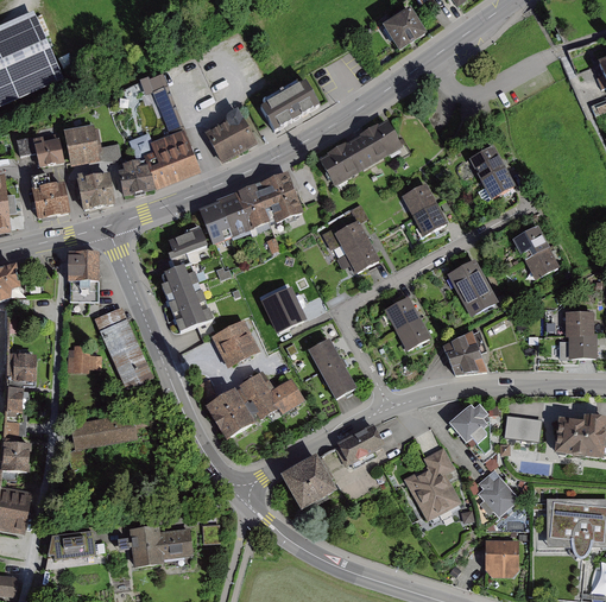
[(382,25),(397,50),(425,32),(409,7),(382,25)]
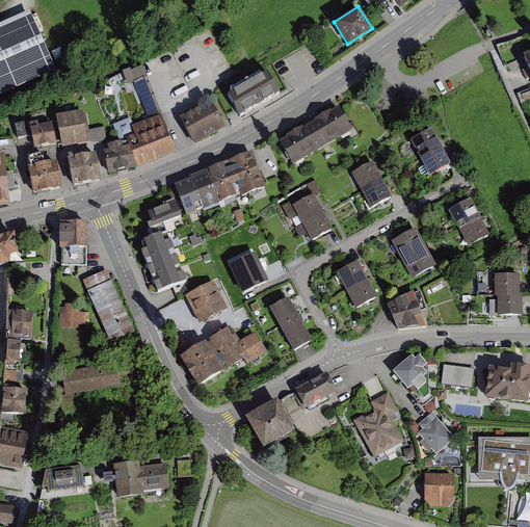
[(28,8),(0,20),(0,91),(55,68),(28,8)]
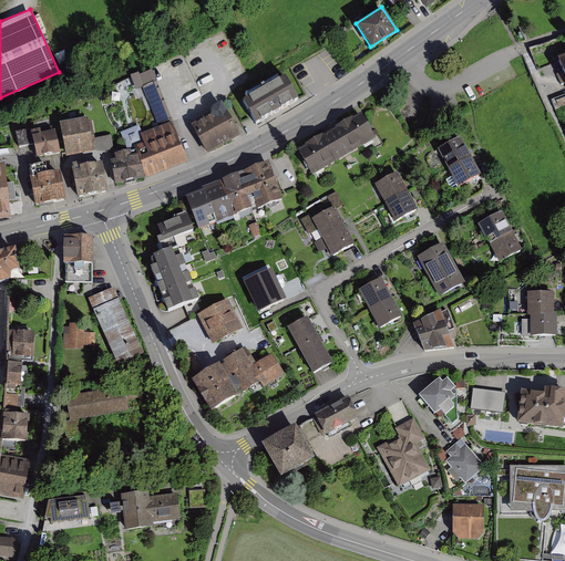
[(172,118),(151,66),(139,71),(137,69),(129,72),(134,85),(141,83),(157,124),(170,120),(172,118)]
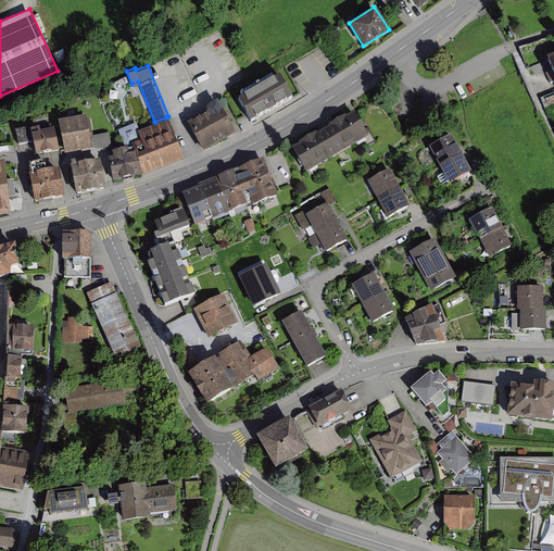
[(261,83),(236,98),(251,122),(293,96),(276,69),(259,79),(261,83)]
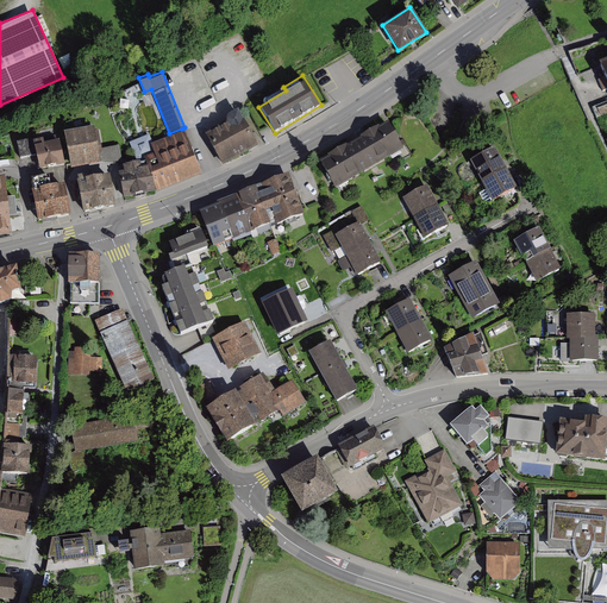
[(606,94),(592,102),(596,113),(606,107),(606,94)]
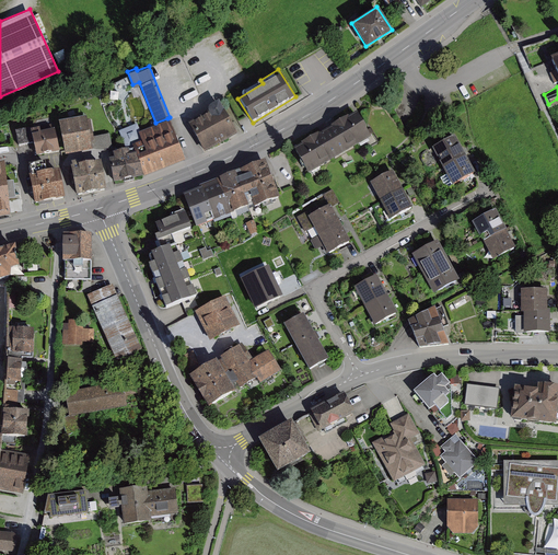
[(207,112),(189,122),(204,149),(234,133),(218,101),(205,108),(207,112)]
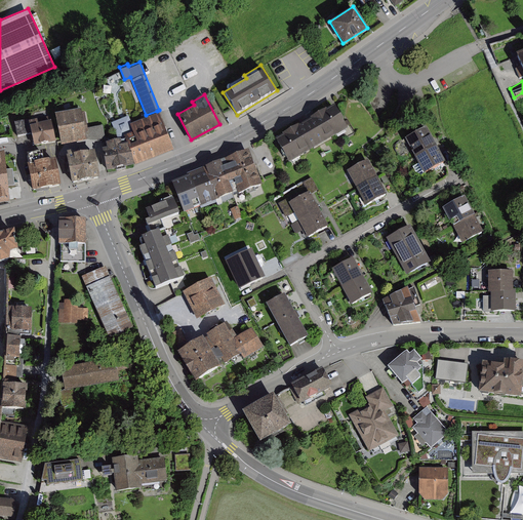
[(333,105),(276,136),(288,158),(346,127),(333,105)]
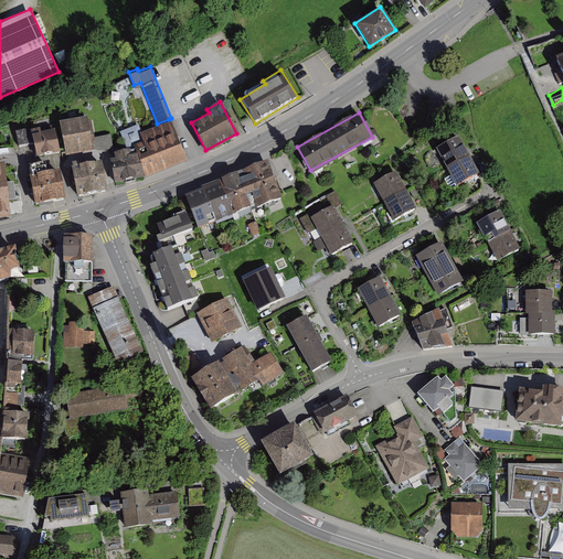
[(88,116),(61,119),(66,152),(93,148),(88,116)]
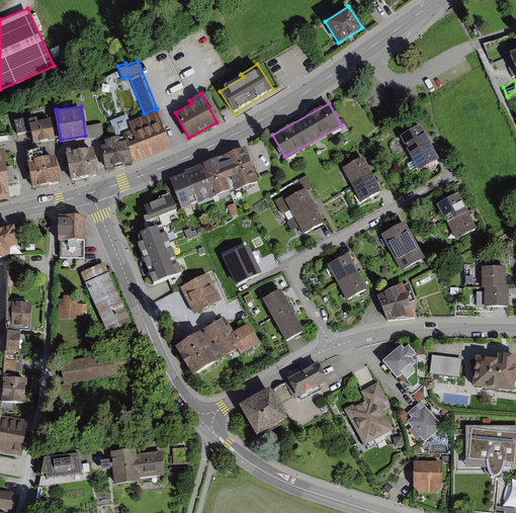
[(132,159),(169,144),(155,109),(144,113),(126,120),(130,127),(120,132),(122,136),(132,159)]
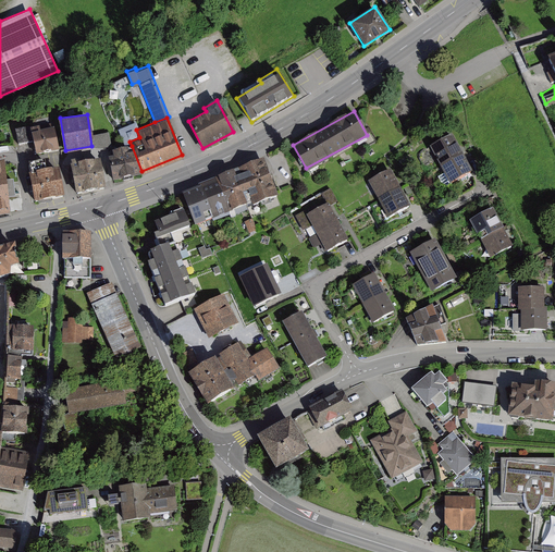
[(31,125),(23,127),(27,147),(35,146),(31,125)]
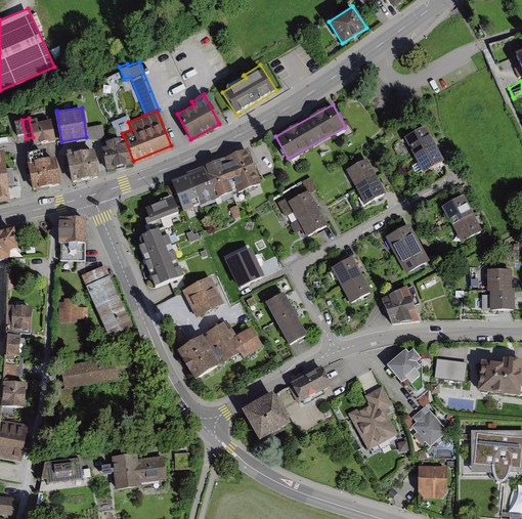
[(51,118),(31,122),(35,142),(55,138),(51,118)]
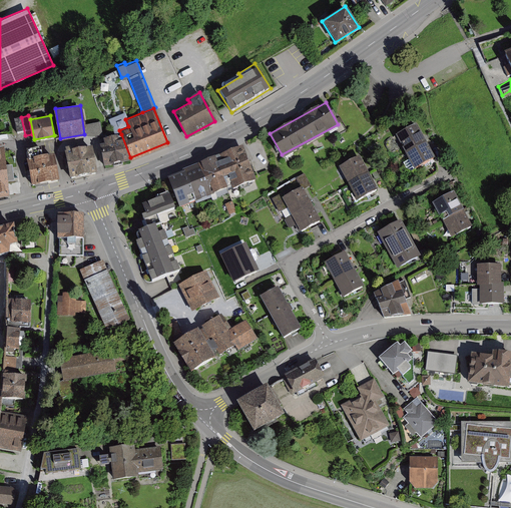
[(395,133),(404,150),(425,139),(415,122),(395,133)]
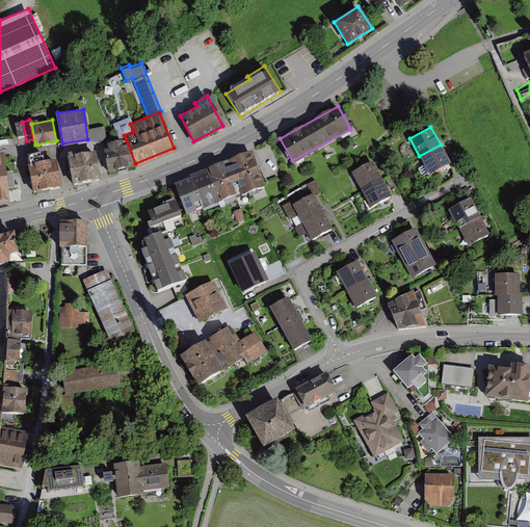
[(106,169),(135,163),(126,139),(106,143),(107,148),(102,149),(106,169)]
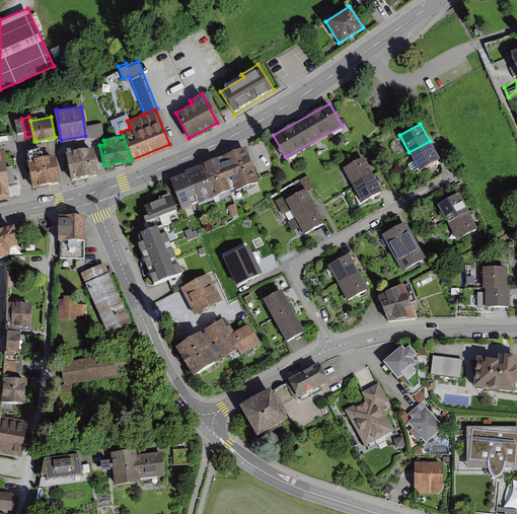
[(409,152),(418,169),(439,157),(430,141),(409,152)]
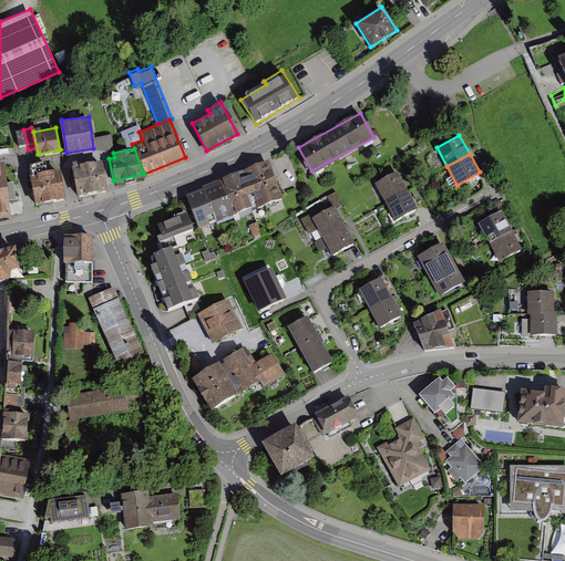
[(255,207),(281,196),(266,158),(239,169),(254,204),(255,207)]
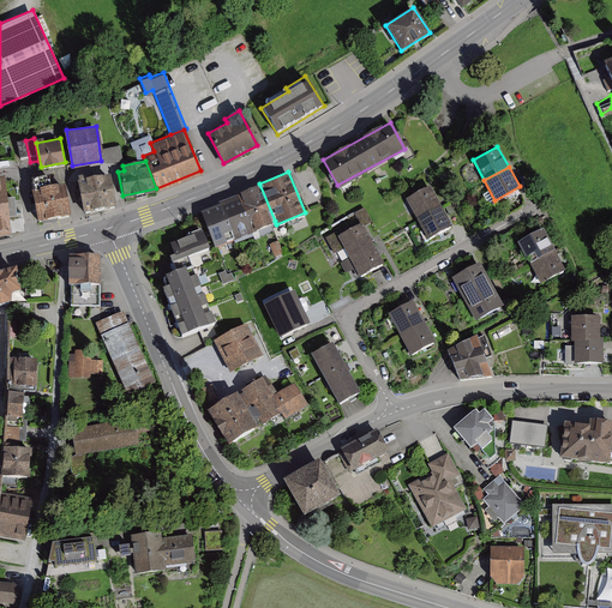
[(112,173),(79,176),(83,208),(114,205),(112,173)]
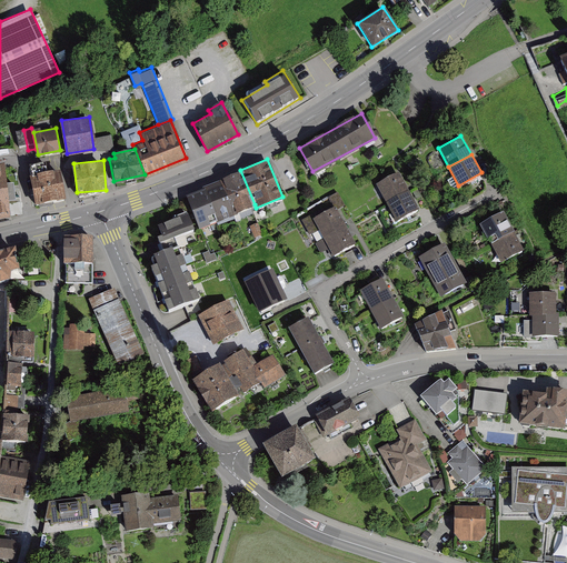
[(2,163),(0,163),(0,218),(9,217),(2,163)]
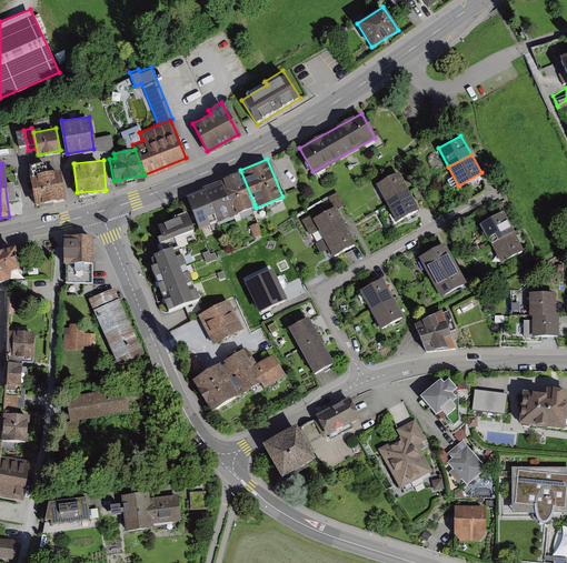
[(61,170),(31,173),(35,201),(63,199),(61,170)]
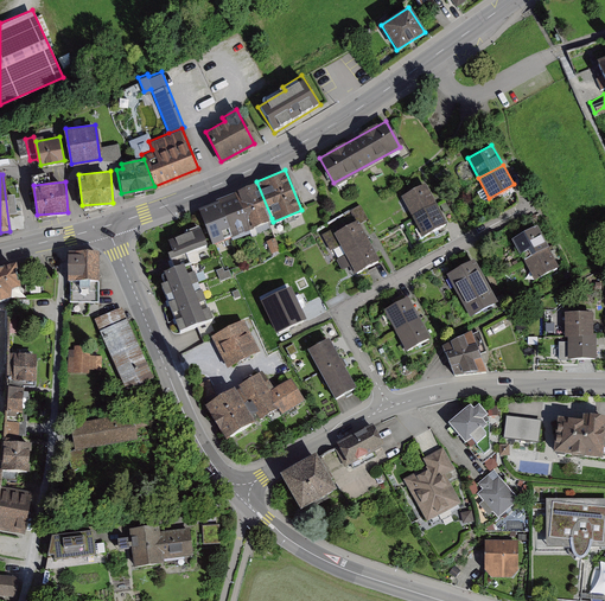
[(272,218),(256,181),(233,191),(248,228),(272,218)]
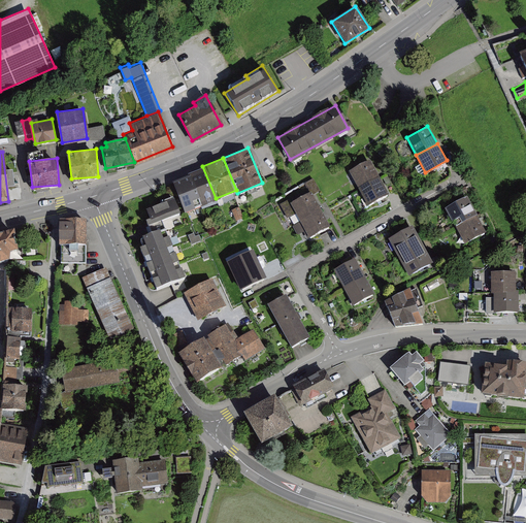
[(348,169),(357,187),(377,175),(368,158),(348,169)]
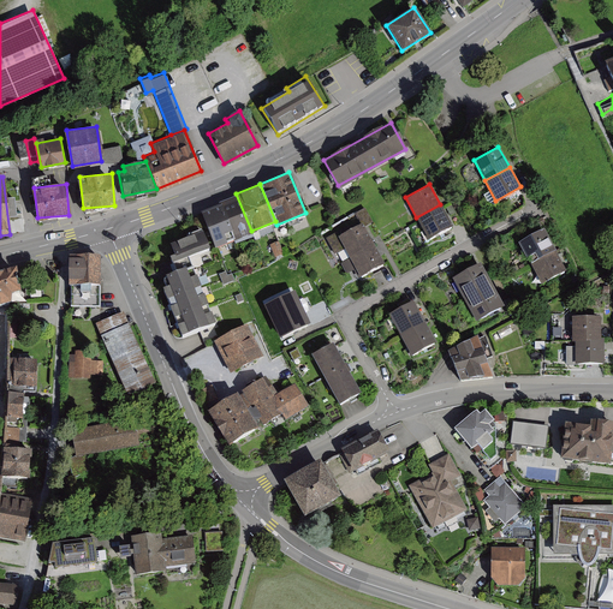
[(251,231),(236,193),(218,201),(218,202),(232,237),(233,239),(251,231)]
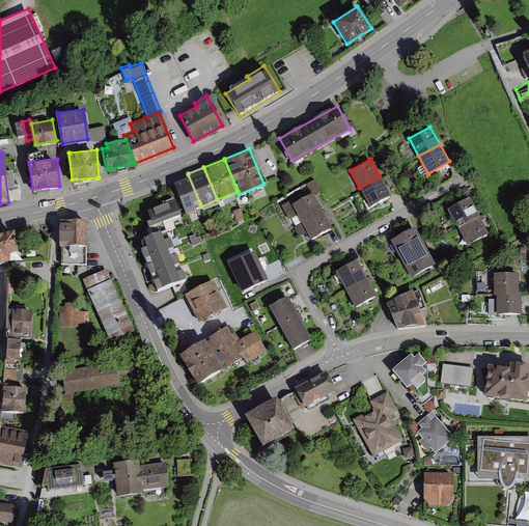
[(200,204),(188,174),(172,182),(185,212),(200,204)]
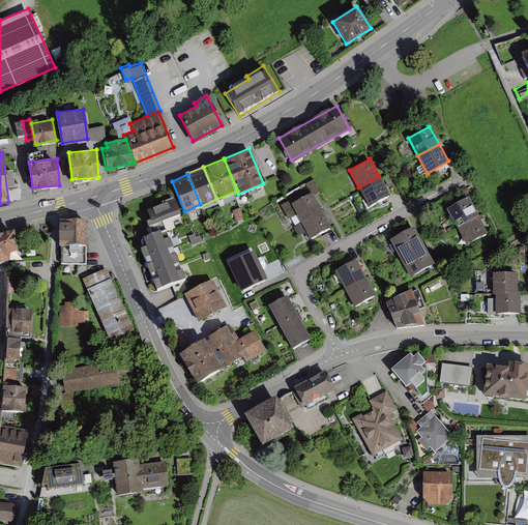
[(358,187),(368,205),(389,194),(379,176),(358,187)]
